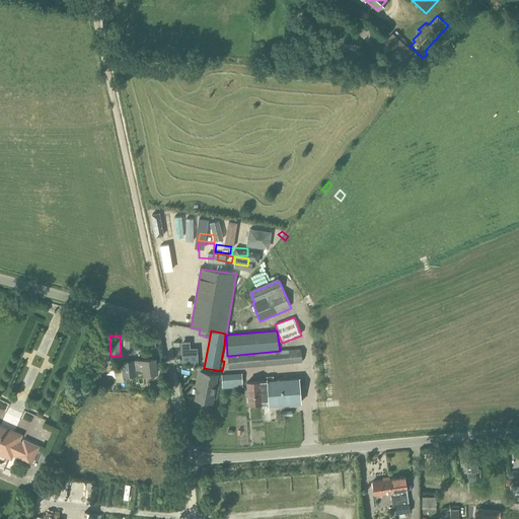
[(135,336),(125,336),(126,355),(137,355),(137,348),(135,348),(135,336)]
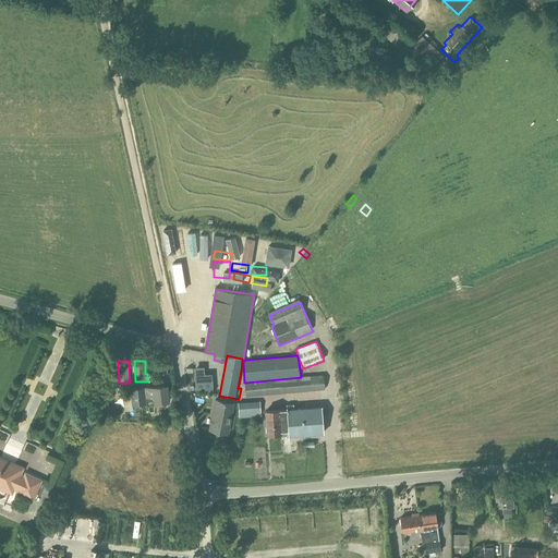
[(204,366),(194,366),(196,390),(205,389),(205,391),(214,392),(213,374),(205,374),(204,366)]
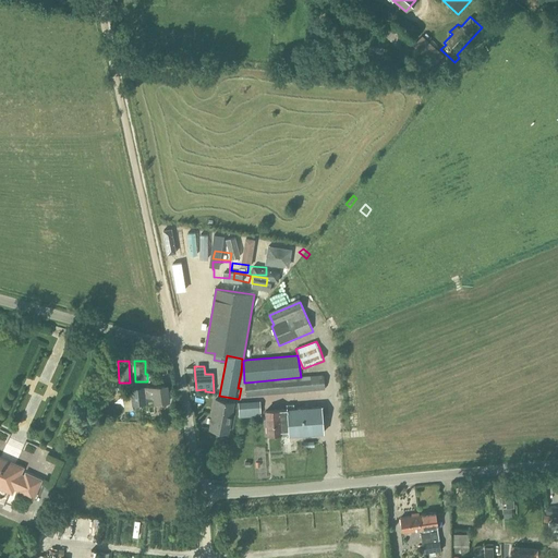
[(324,375),(301,377),(245,383),(246,398),(326,390),(324,375)]
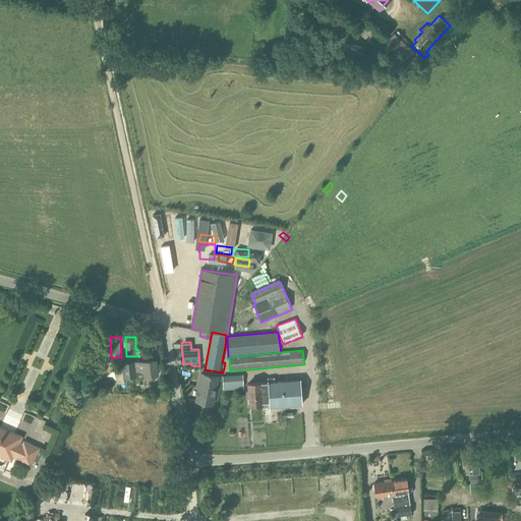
[(133,362),(123,363),(124,379),(159,374),(157,359),(133,362)]
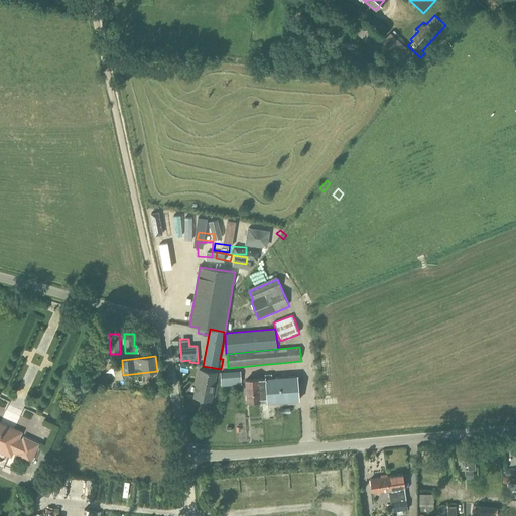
[(200,369),(195,397),(212,400),(217,373),(200,369)]
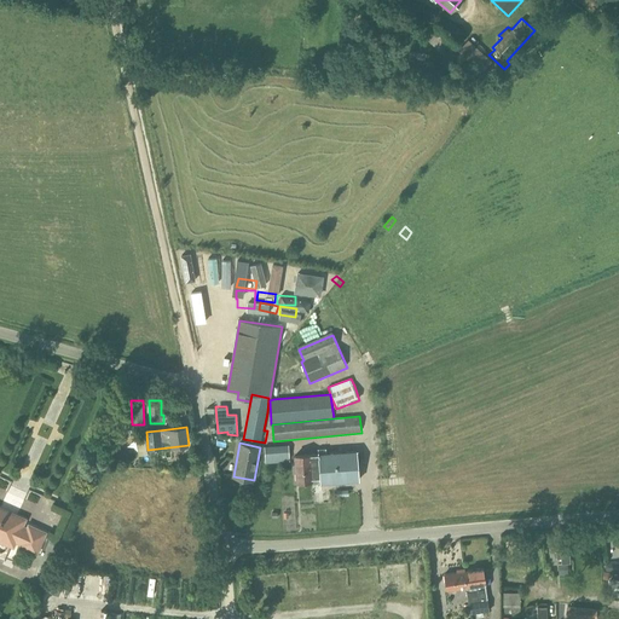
[(289,445),(265,447),(266,464),(283,463),(283,458),(290,457),(289,445)]
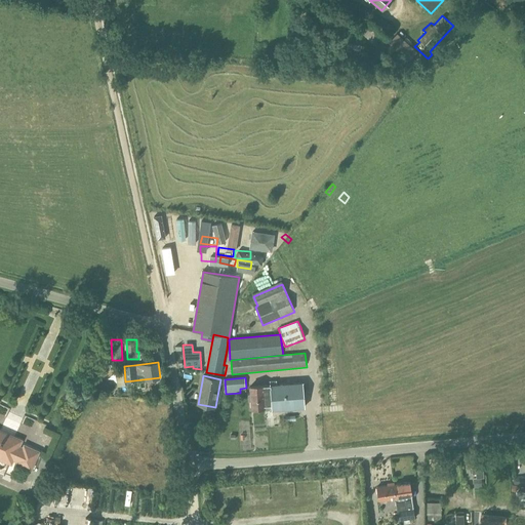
[(271,385),(271,386),(272,405),(272,411),(306,408),(304,382),(271,385)]
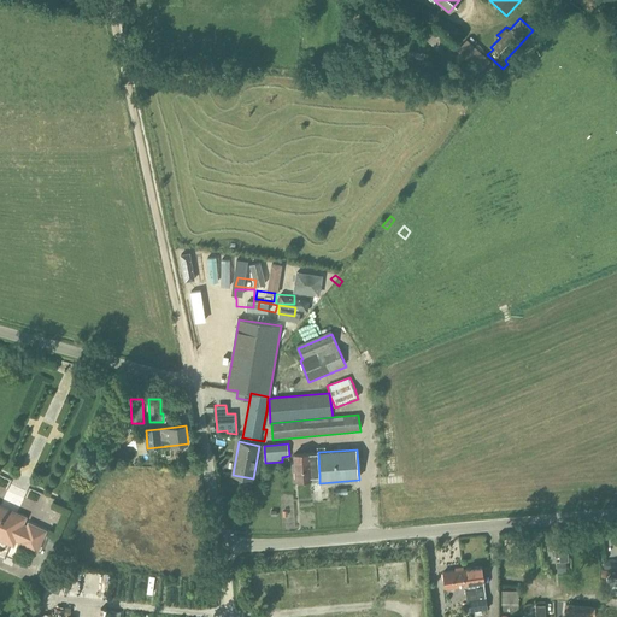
[(318,453),(294,456),(297,481),(312,480),(311,476),(319,476),(318,453)]
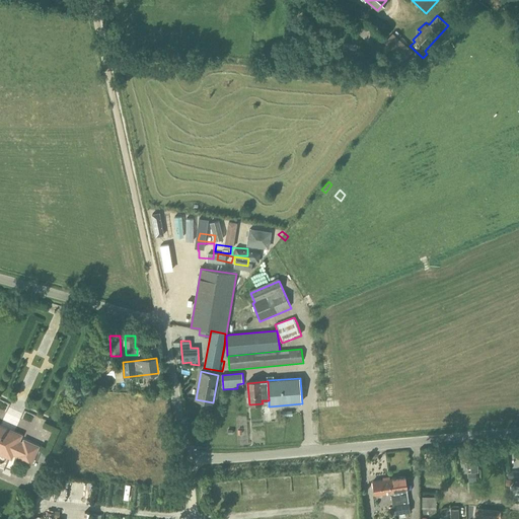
[(260,421),(248,421),(248,432),(260,432),(260,421)]
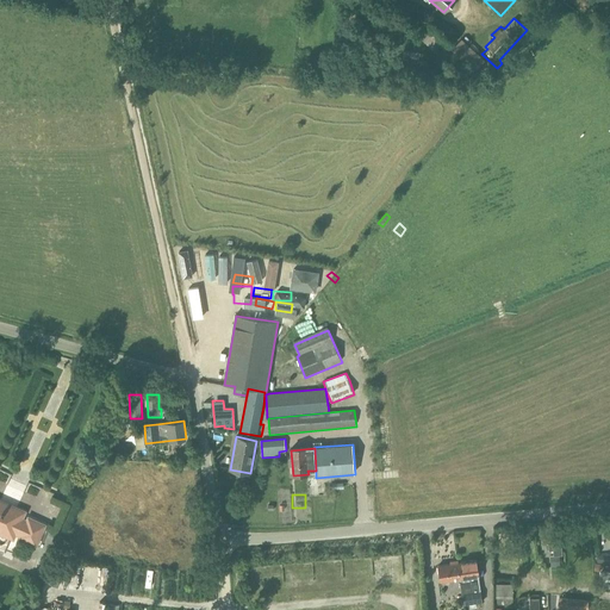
[(0,530),(12,536),(14,531),(22,535),(20,537),(35,545),(44,526),(29,518),(26,522),(20,520),(24,512),(12,506),(11,509),(2,505),(1,503),(0,502),(0,530)]
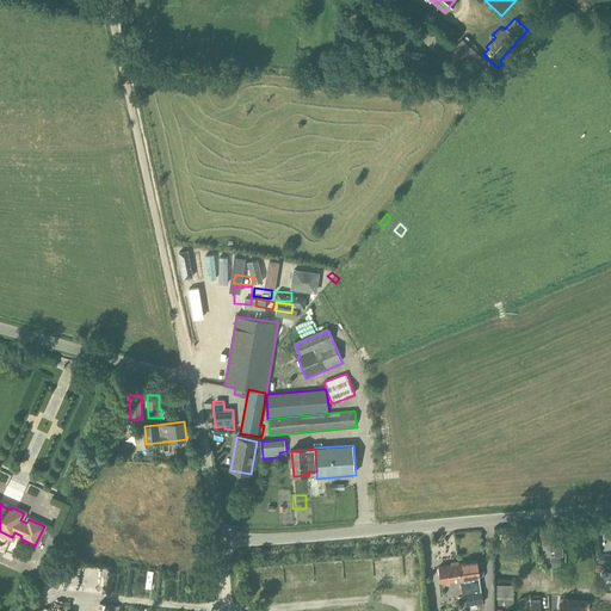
[(549,551),(554,551),(554,556),(559,555),(562,555),(561,532),(553,534),(554,545),(549,545),(549,551)]
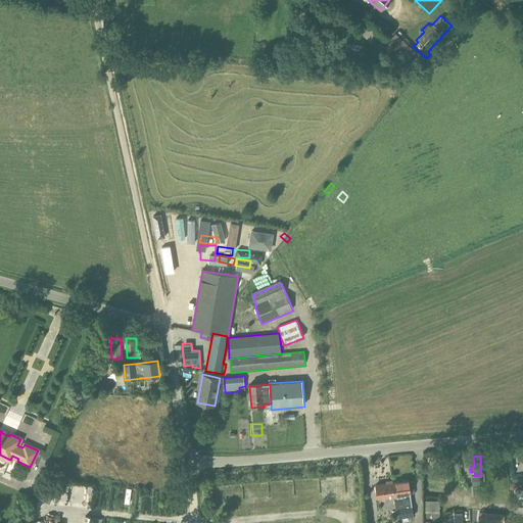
[(335,474),(335,482),(344,483),(344,474),(335,474)]
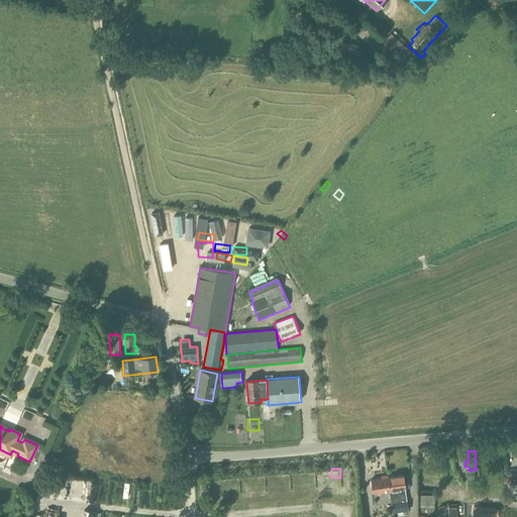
[(389,485),(388,477),(389,477),(389,475),(382,476),(382,478),(372,480),(374,493),(389,491),(391,504),(400,503),(399,494),(398,484),(389,485)]
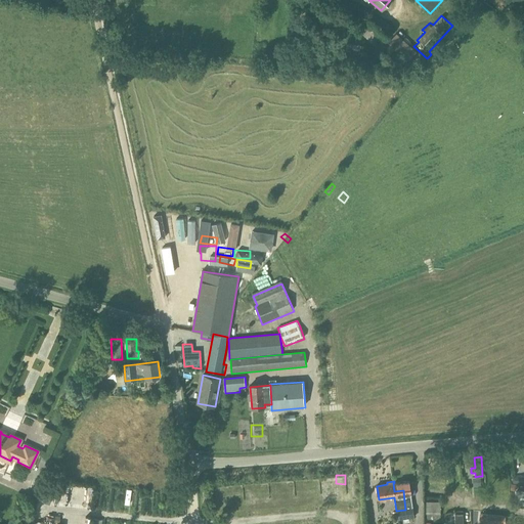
[(409,481),(394,483),(393,483),(394,491),(403,490),(404,500),(405,510),(396,511),(398,520),(415,517),(409,481)]
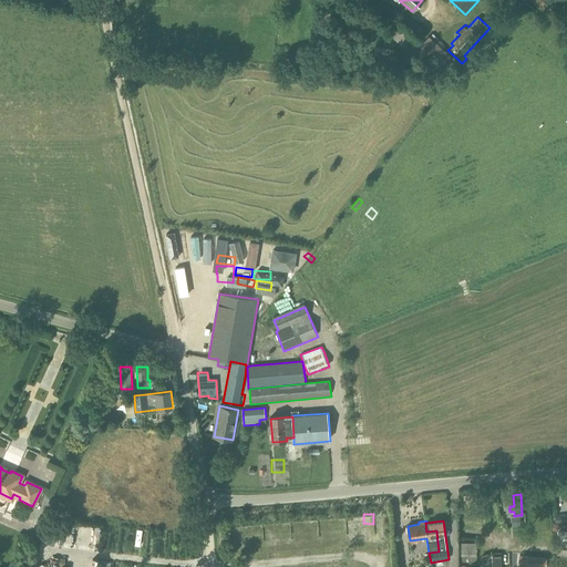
[(566,538),(566,537),(566,532),(563,532),(558,532),(556,545),(566,546),(566,538)]
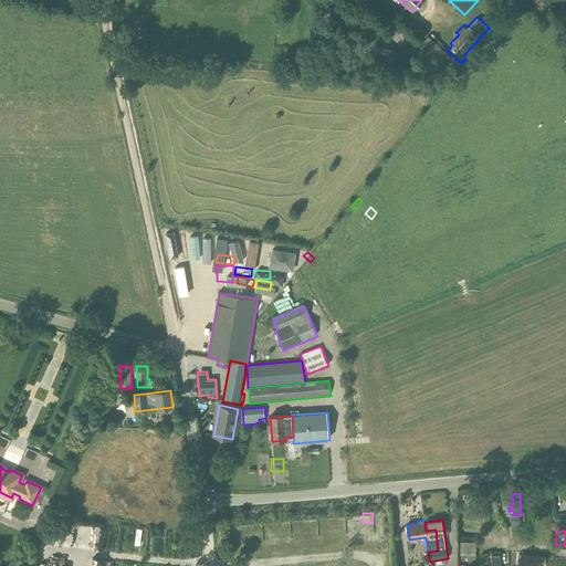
[(461,542),(460,555),(468,555),(475,556),(475,543),(461,542)]
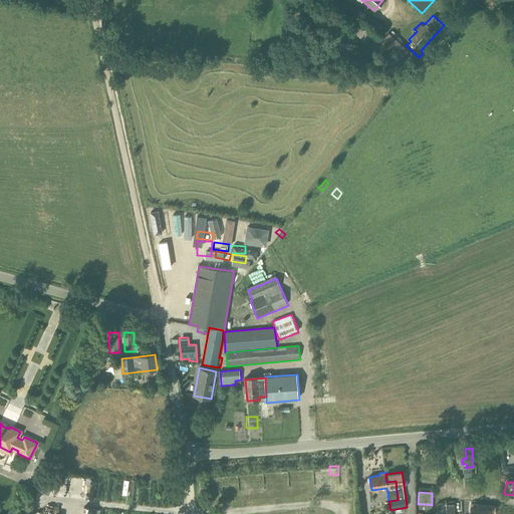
[(446,513),(454,513),(454,504),(446,505),(446,513)]
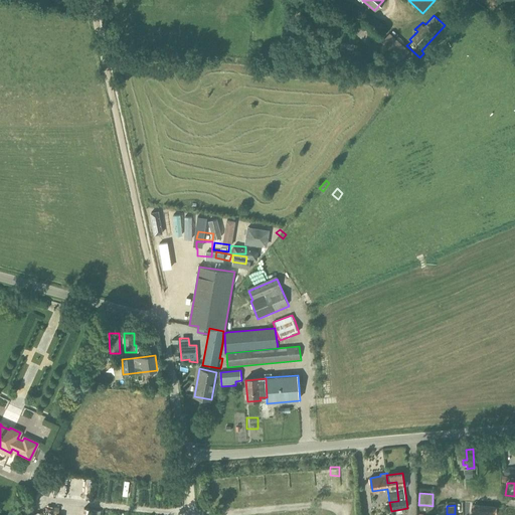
[(471,514),(482,514),(495,514),(496,507),(472,505),(471,514)]
